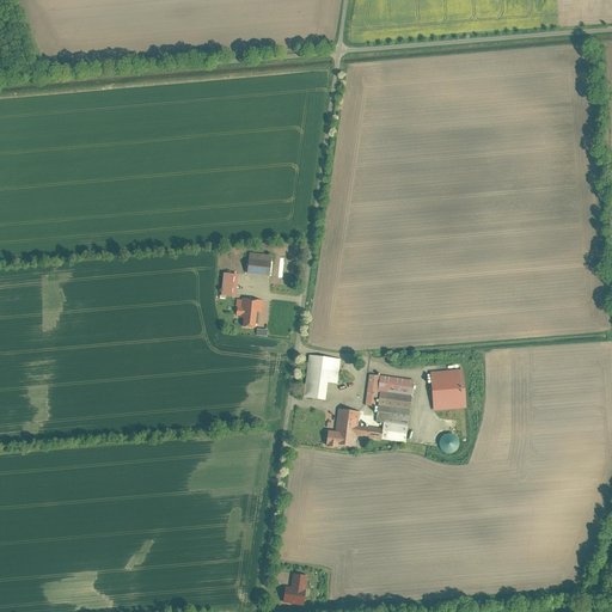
[(251,254),(249,274),(271,277),(274,256),(251,254)]
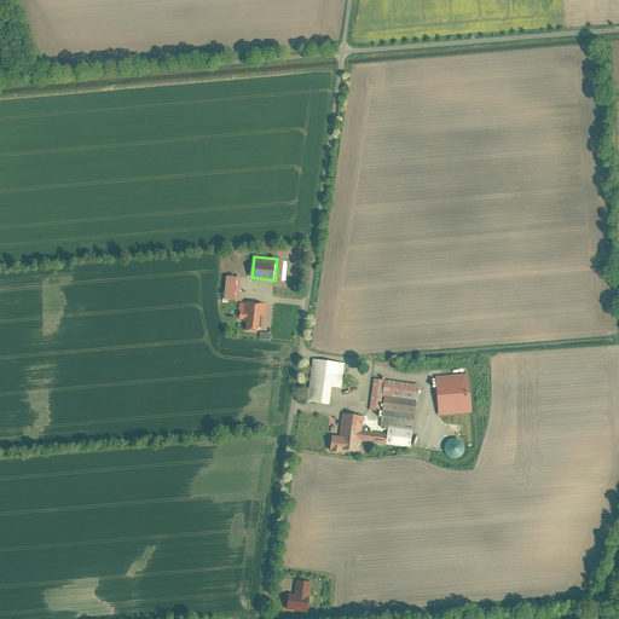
[(229,276),(225,299),(239,301),(243,278),(229,276)]
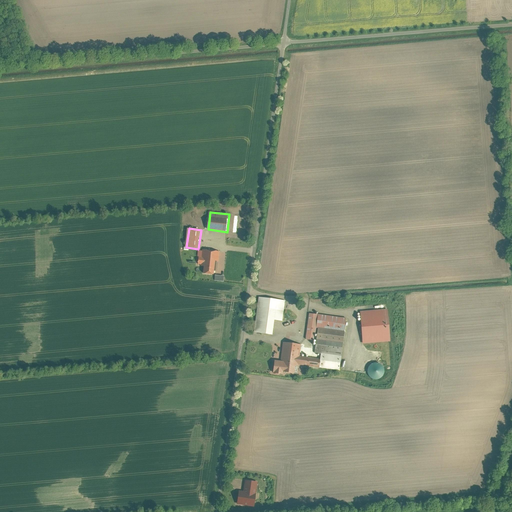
[(205,267),(204,273),(215,275),(217,261),(219,261),(220,252),(204,250),(203,257),(200,257),(198,266),(205,267)]
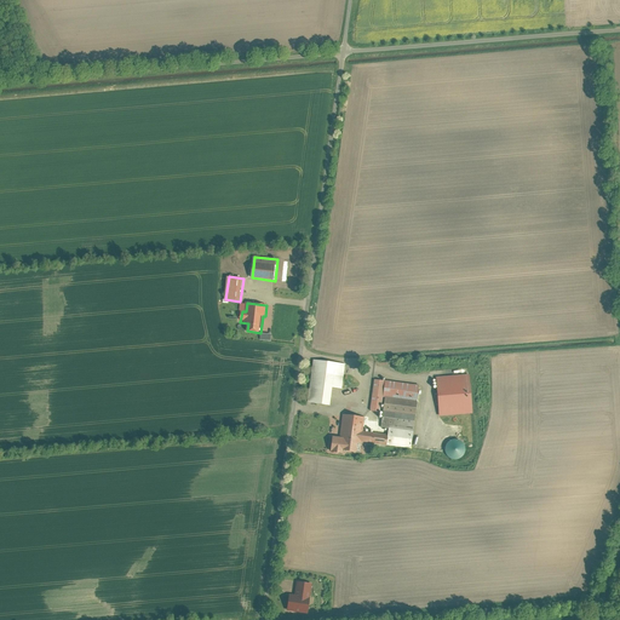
[(346,365),(315,361),(309,402),(332,406),(333,389),(343,390),(346,365)]
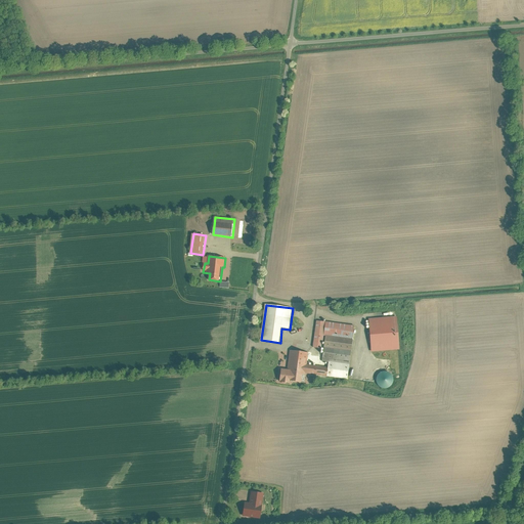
[(398,316),(369,318),(373,352),(401,350),(398,316)]
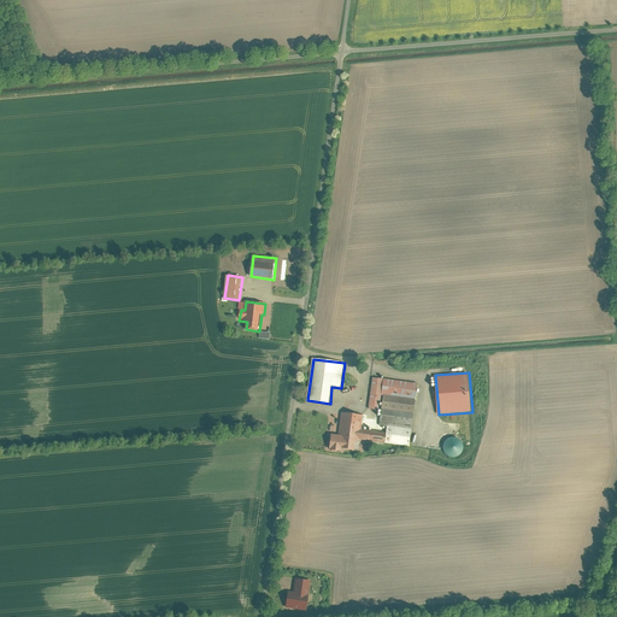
[(333,434),(331,447),(334,448),(334,452),(342,453),(342,450),(357,452),(358,442),(386,446),(387,444),(410,447),(419,383),(374,377),(369,410),(377,411),(380,398),(381,399),(382,395),(386,397),(381,425),(388,427),(387,434),(362,430),(364,416),(342,413),(340,434),(333,434)]
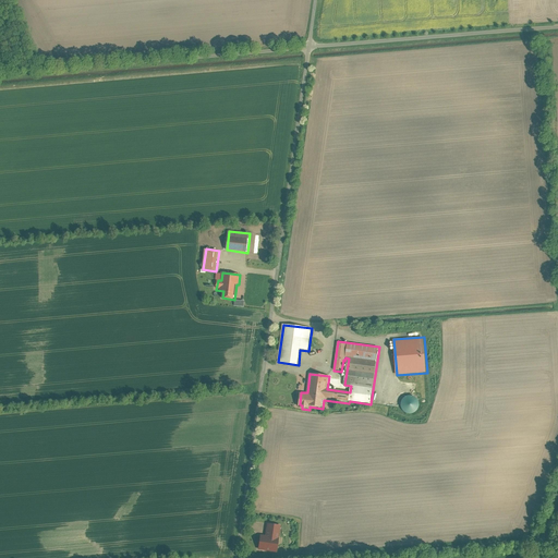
[(410,414),(412,414),(415,413),(417,412),(420,409),(421,405),(421,402),(419,399),(416,397),(413,396),(410,396),(407,396),(404,398),(402,400),(401,403),(401,407),(402,410),(404,412),(407,413),(410,414)]
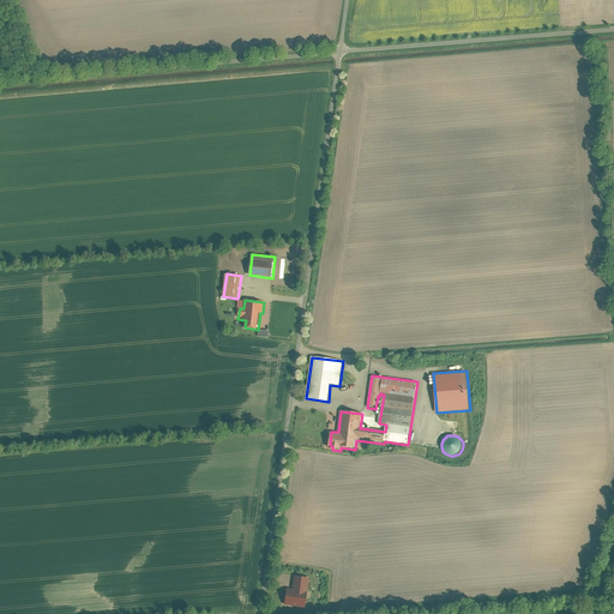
[(294,577),(292,590),(286,590),(282,607),(304,609),(308,579),(294,577)]
